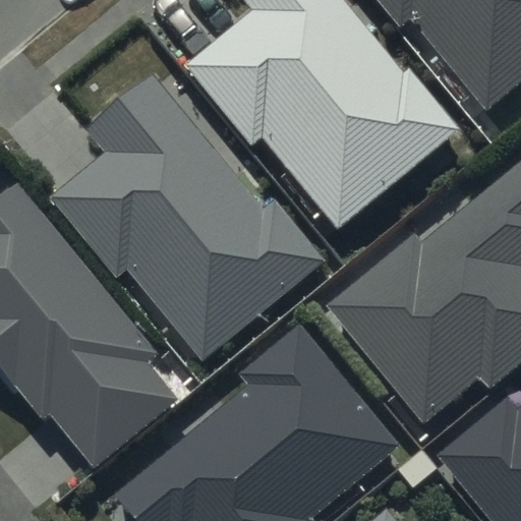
[(403,73),(342,0),(242,0),(252,11),(184,67),(252,150),(263,140),(340,234),(464,131),(411,67),(403,73)]
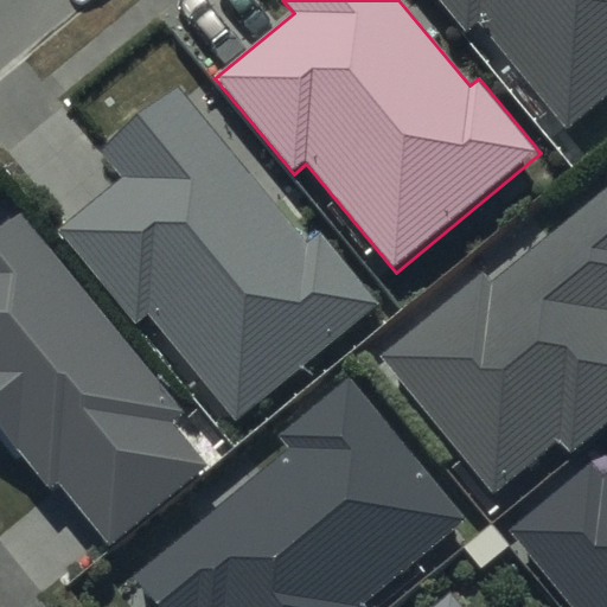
[(606,95),(606,0),(440,0),(467,32),(479,23),(568,128),(606,95)]
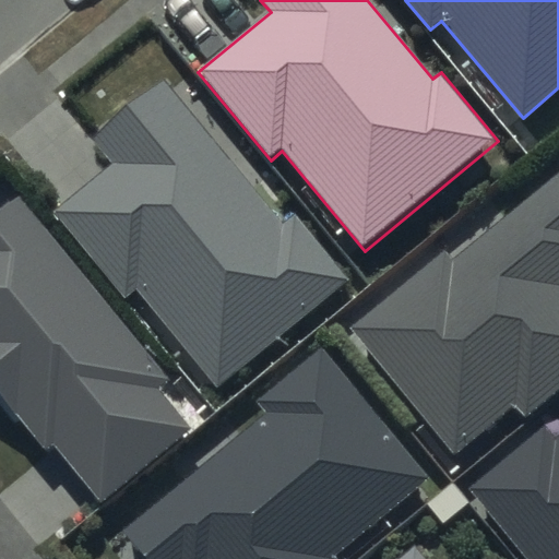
[(164,81),(93,140),(111,162),(52,211),(125,298),(135,289),(218,389),(348,281),(293,213),(282,223),(164,81)]
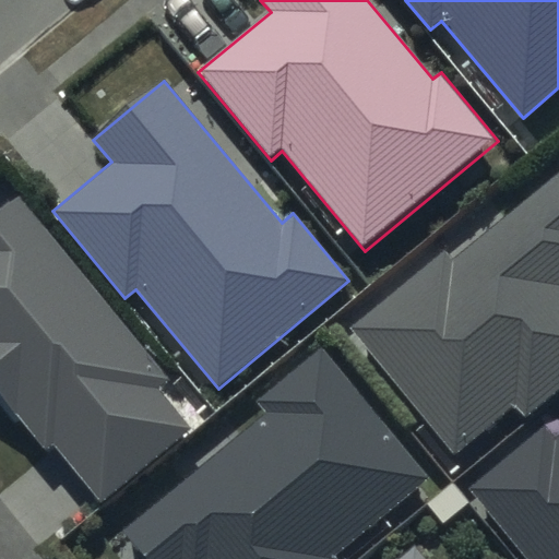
[(558,176),(452,265),(442,253),(349,331),(453,455),(514,404),(526,419),(558,392),(558,176)]
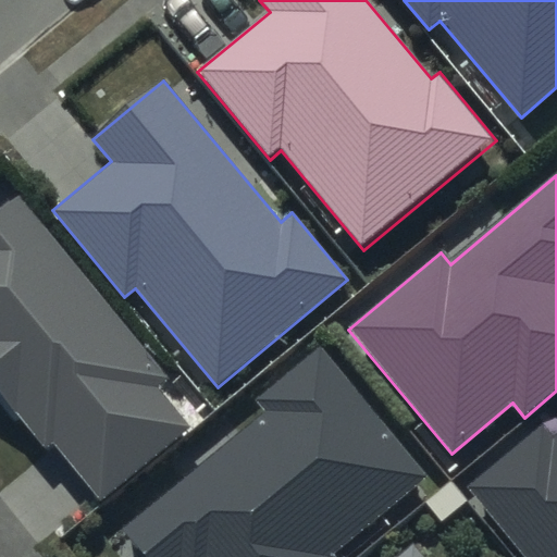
[(181,381),(20,183),(0,199),(0,413),(44,467),(54,458),(99,512),(201,426),(170,390),(181,381)]
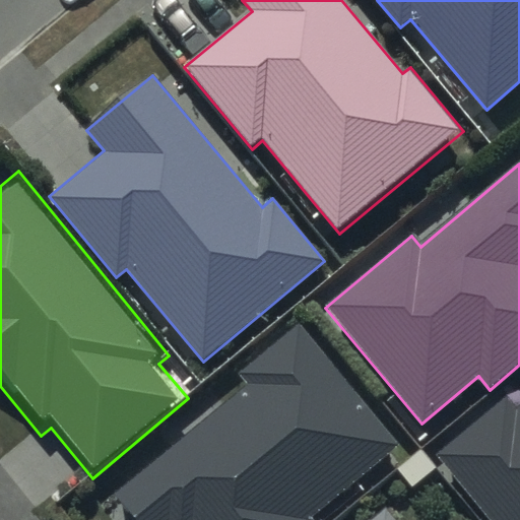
[(251,387),(117,496),(136,519),(309,519),(399,447),(301,325),(240,374),(251,387)]
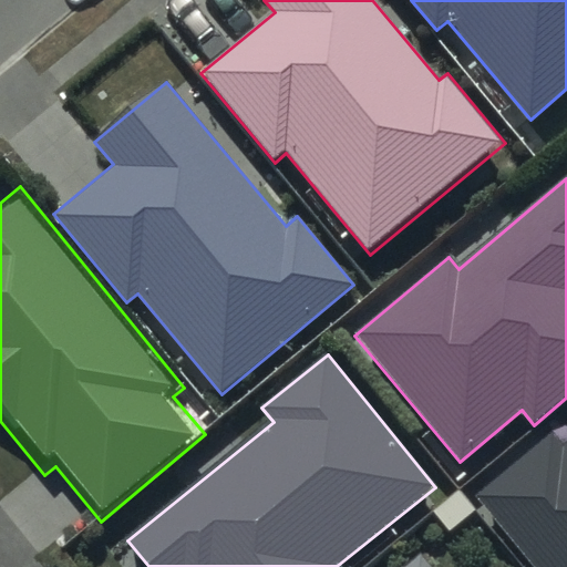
[(566,566),(566,444),(565,446),(553,432),(475,496),(533,566),(566,566)]
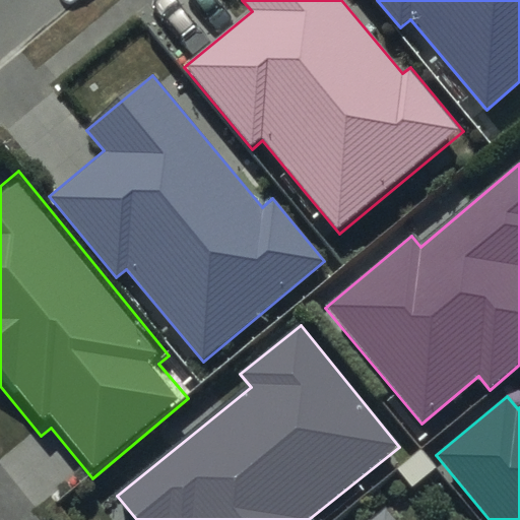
[(392,519),(385,511),(373,519),(392,519)]
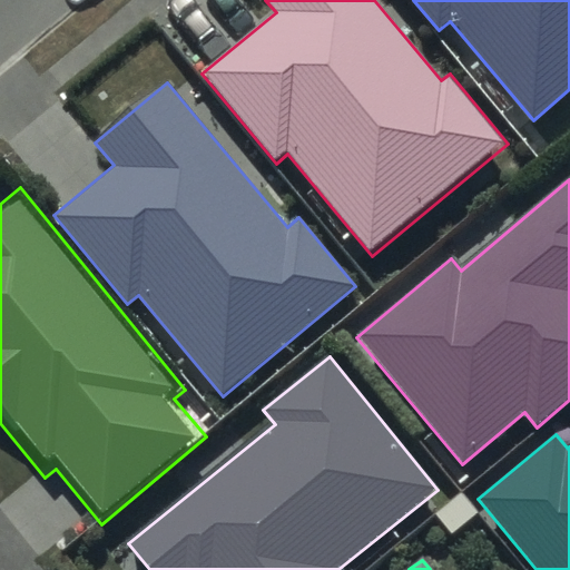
All buildings are outlined.
